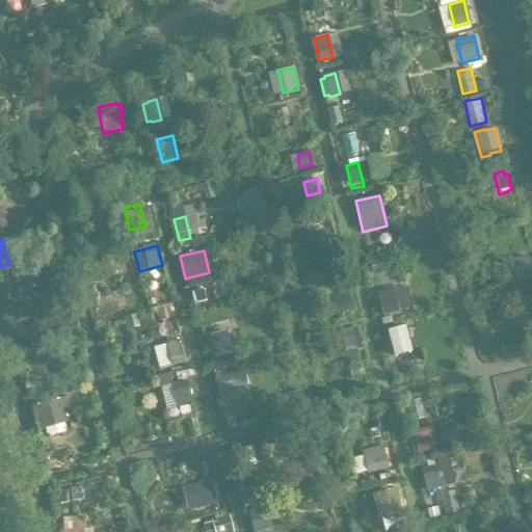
[(531,277),(531,271),(528,256),(511,260),(516,282),(531,277)]
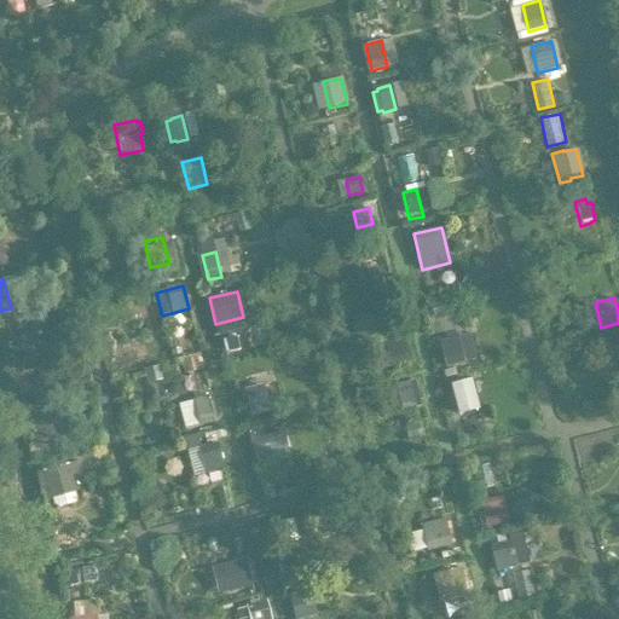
[(409,363),(403,337),(374,346),(381,370),(409,363)]
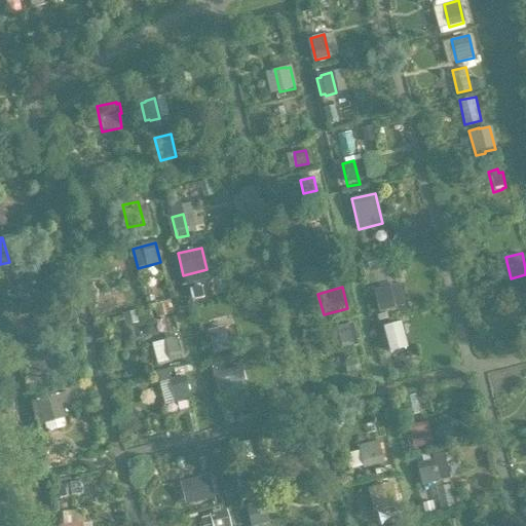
[(393,308),(388,287),(372,291),(377,312),(393,308)]
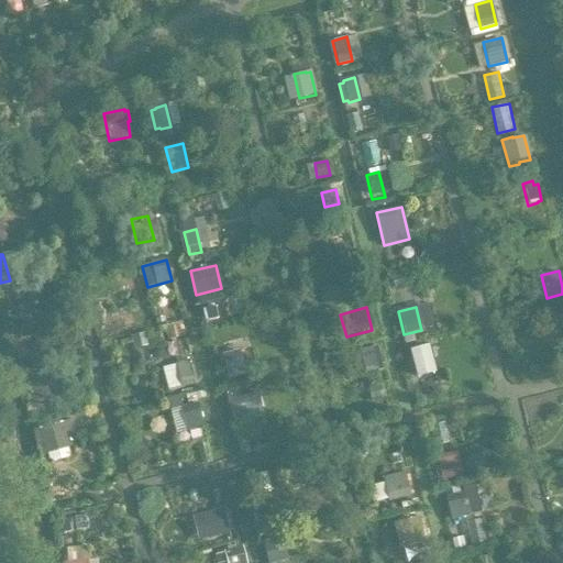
[(411,346),(418,375),(438,371),(431,342),(411,346)]
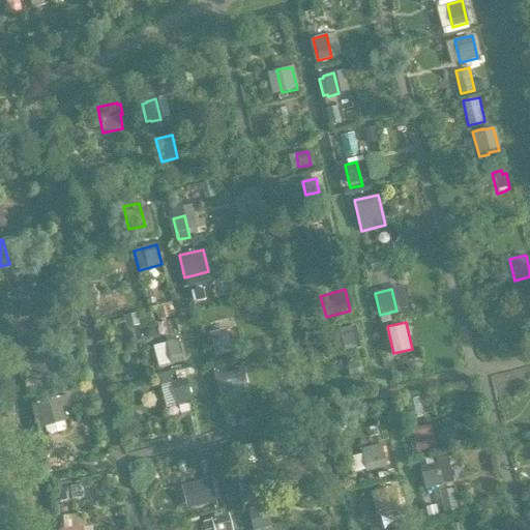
[(360,348),(355,326),(337,330),(343,352),(360,348)]
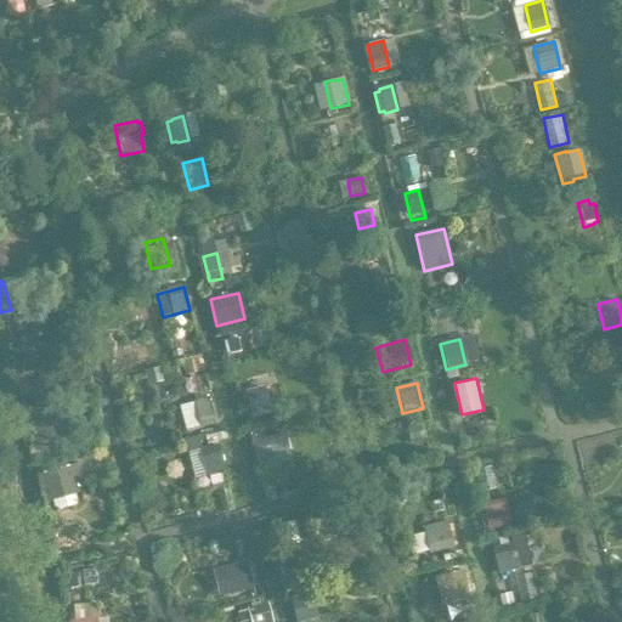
[(272,413),(266,388),(252,391),(258,417),(272,413)]
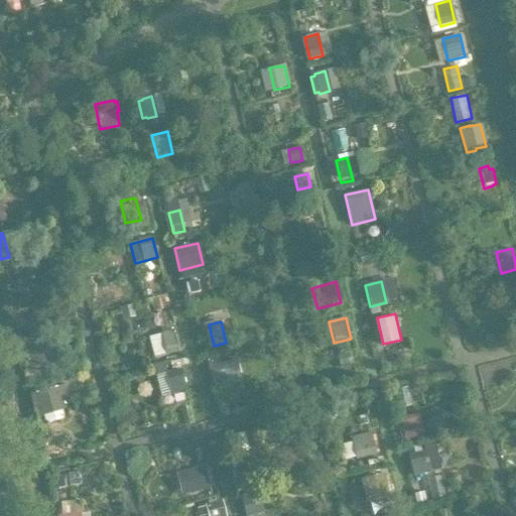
[(180,352),(175,330),(160,334),(165,356),(180,352)]
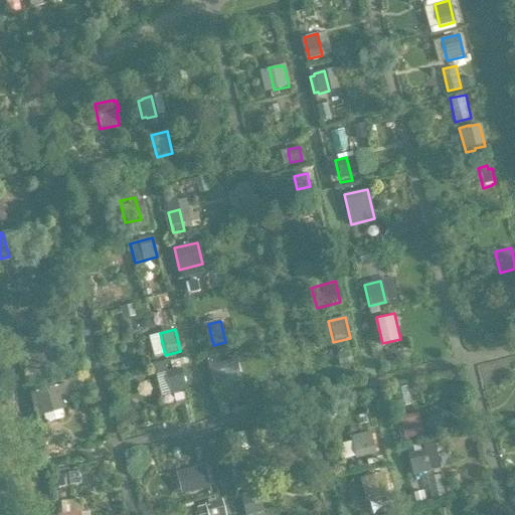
[(212,346),(209,334),(200,337),(200,338),(198,339),(200,348),(202,347),(202,348),(212,346)]
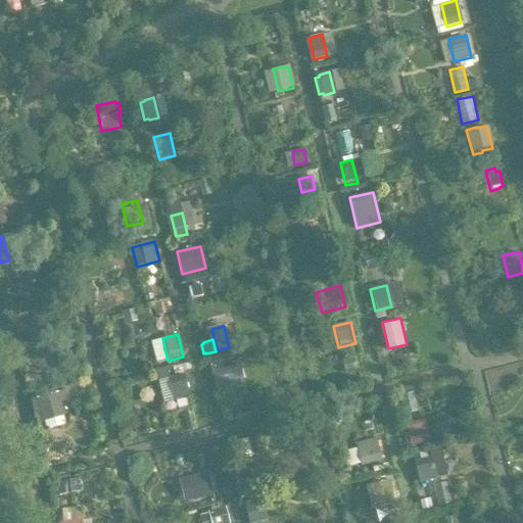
[(38,382),(32,359),(18,362),(25,385),(38,382)]
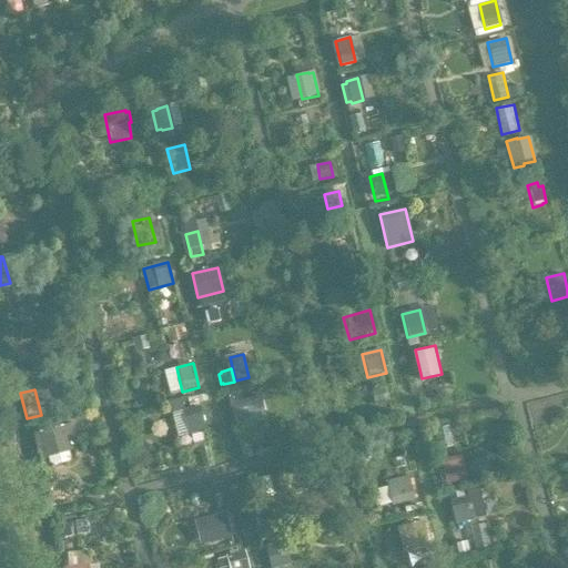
[(251,425),(245,398),(229,403),(234,428),(251,425)]
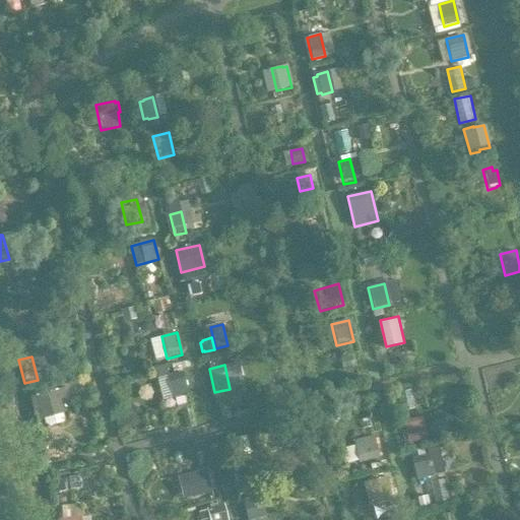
[(188,394),(183,372),(168,376),(166,366),(154,369),(161,400),(188,394)]
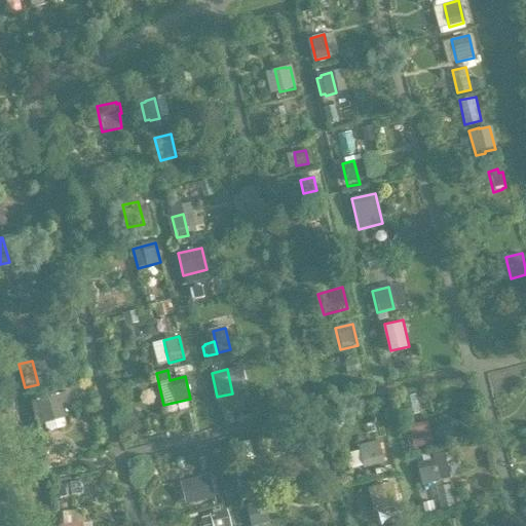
[(61,418),(55,396),(31,402),(36,424),(61,418)]
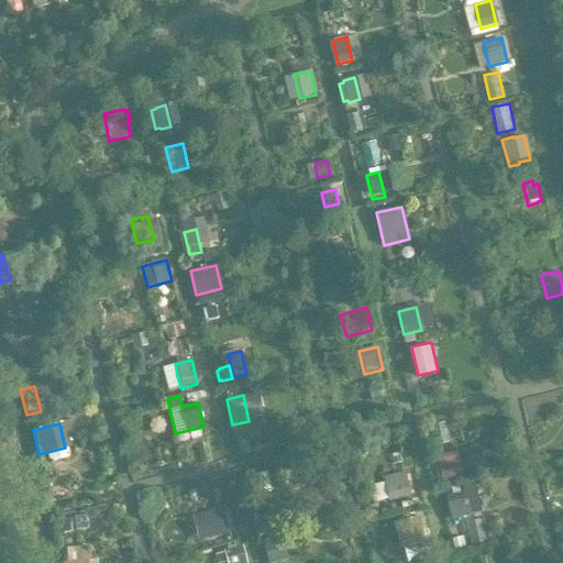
[(462,474),(456,453),(432,460),(438,481),(462,474)]
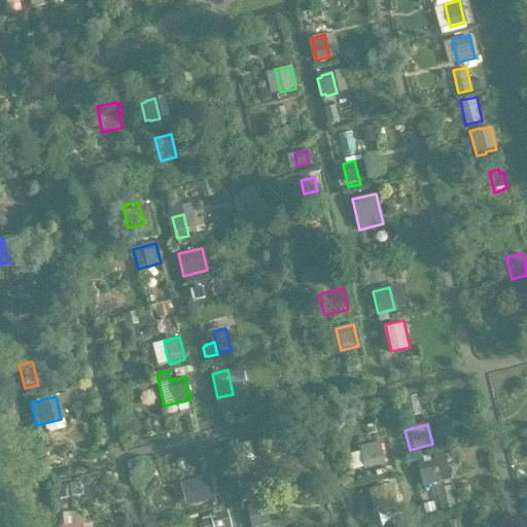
[(384,464),(379,442),(358,447),(359,453),(345,456),(349,471),(363,467),(363,469),(384,464)]
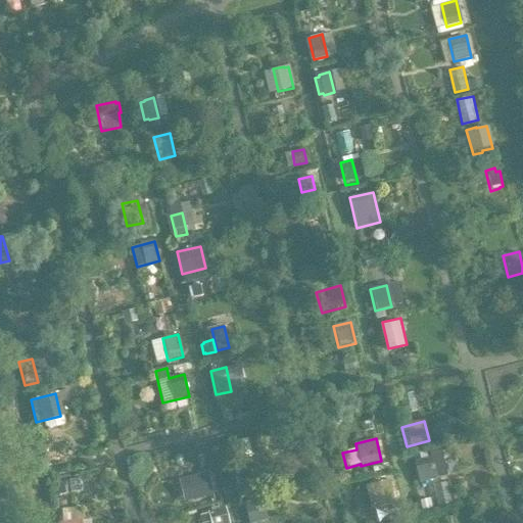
[(437,478),(432,458),(414,462),(419,483),(437,478)]
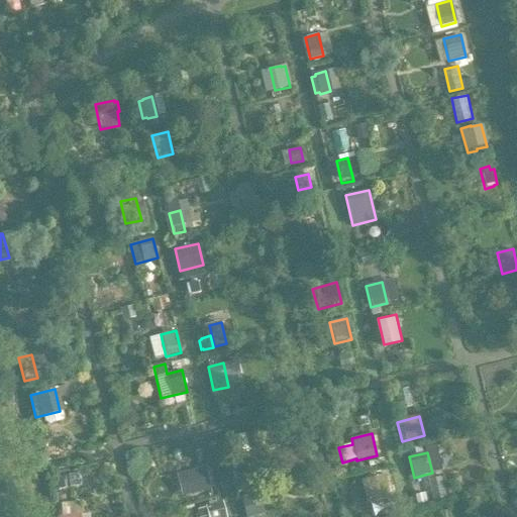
[(248,481),(244,469),(231,472),(233,479),(237,478),(238,484),(248,481)]
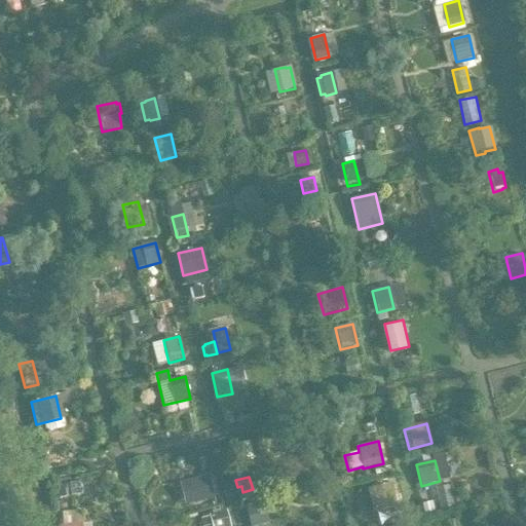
[(209,478),(189,483),(193,502),(214,498),(209,478)]
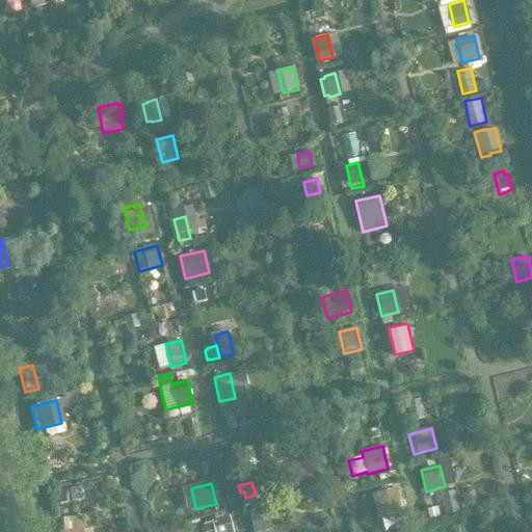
[(445,490),(446,511),(459,510),(457,489),(445,490)]
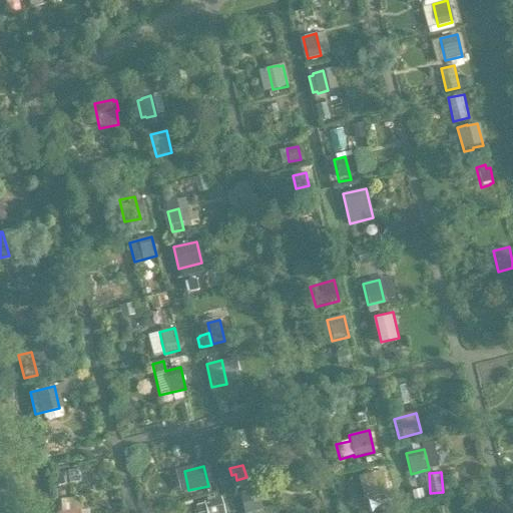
[(380,473),(360,477),(365,497),(385,492),(380,473)]
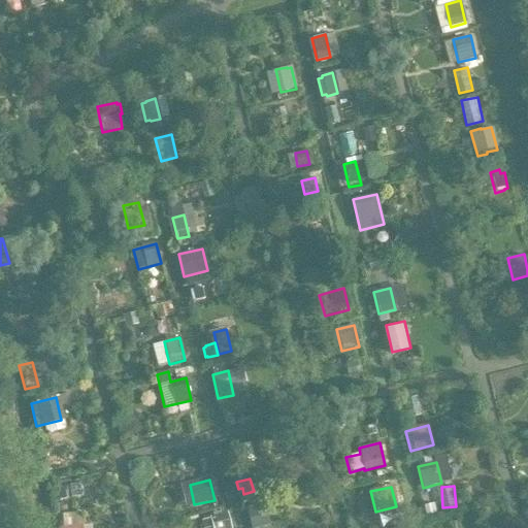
[(257,527),(268,525),(263,505),(245,509),(250,527),(257,527)]
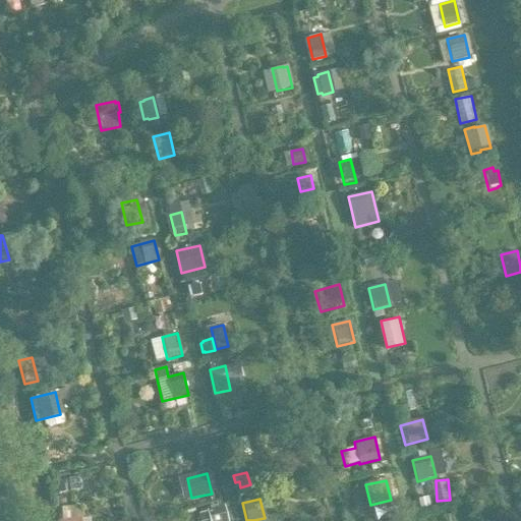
[(226,520),(224,509),(219,510),(219,509),(209,512),(211,520),(226,520)]
